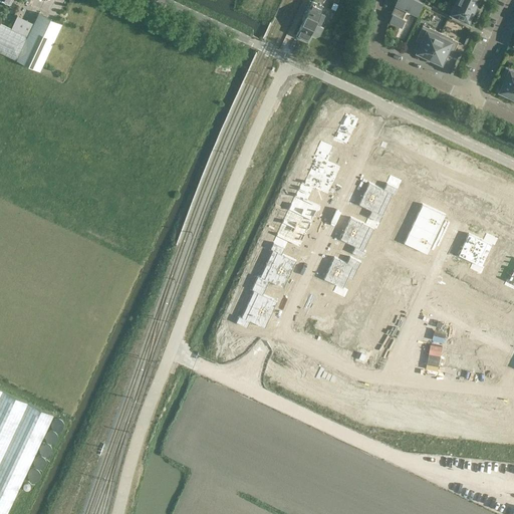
[(422,2),(417,0),(397,0),(391,14),(402,19),(407,9),(417,13),(422,2)]
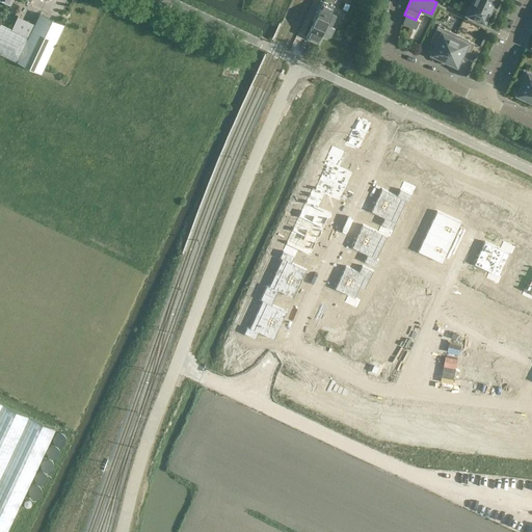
[(489,10),(494,1),(491,0),(473,0),(472,3),(489,10)]
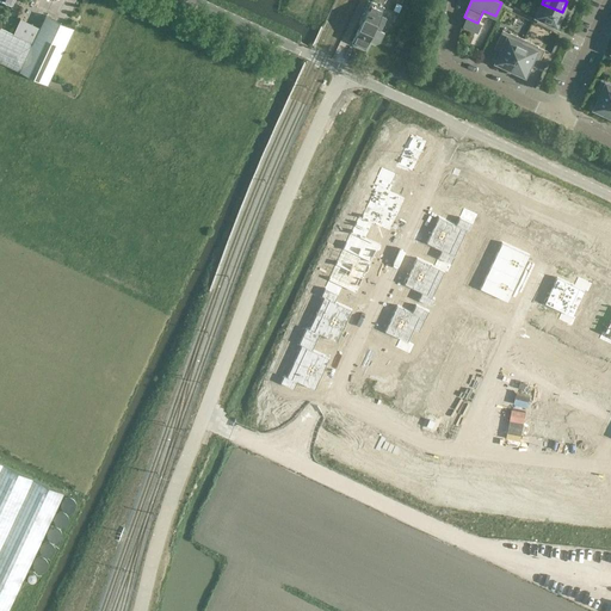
[(371,1),(362,22),(375,28),(381,30),(387,18),(381,14),(384,7),(371,1)]
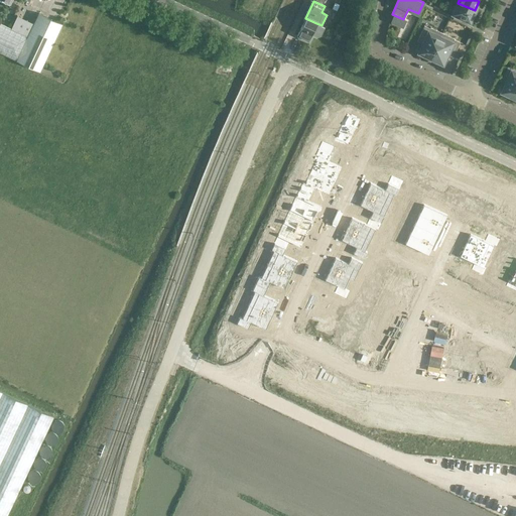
[(470,21),(475,10),(458,3),(453,13),(470,21)]
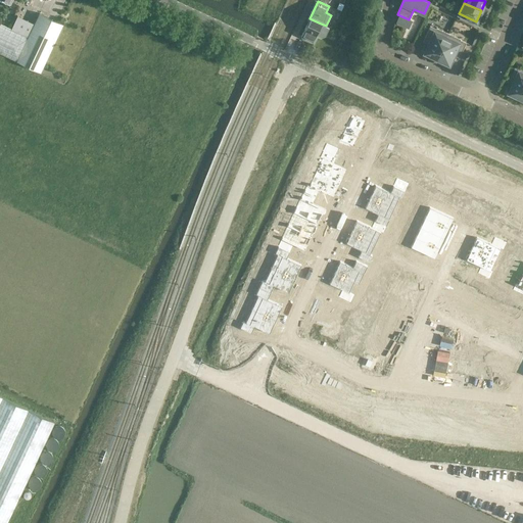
[(63,25),(39,13),(34,24),(28,37),(0,22),(0,52),(13,59),(16,60),(16,61),(41,73),(63,25)]
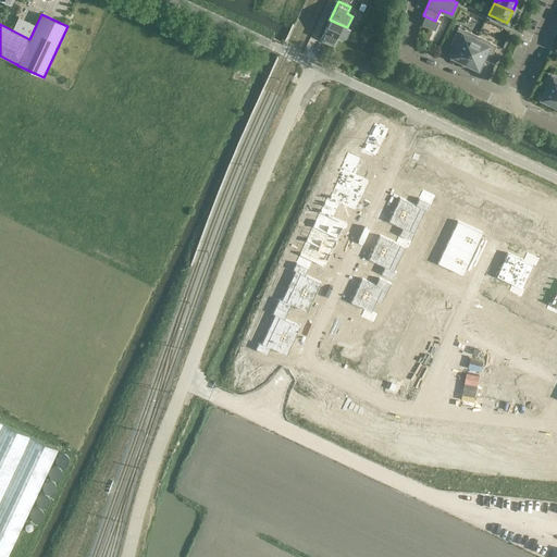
[(12,31),(29,39),(36,25),(19,16),(12,31)]
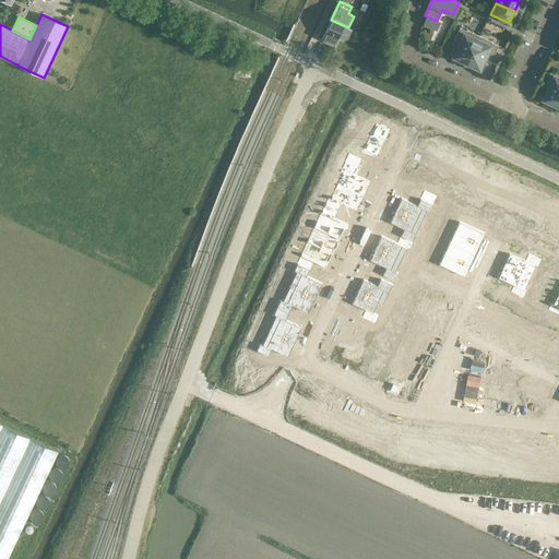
[(331,20),(322,38),(334,45),(337,37),(343,40),(347,38),(352,30),(348,27),(343,25),(331,20)]
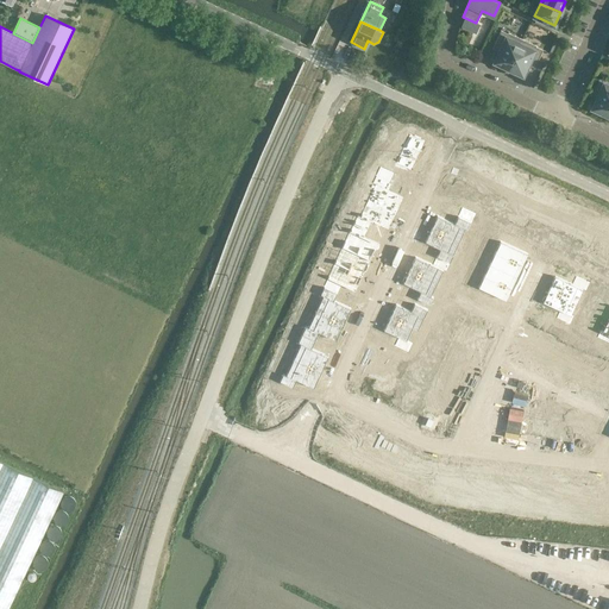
[(508,68),(522,38),(508,32),(508,33),(501,30),(495,43),(501,46),(495,61),(508,68)]
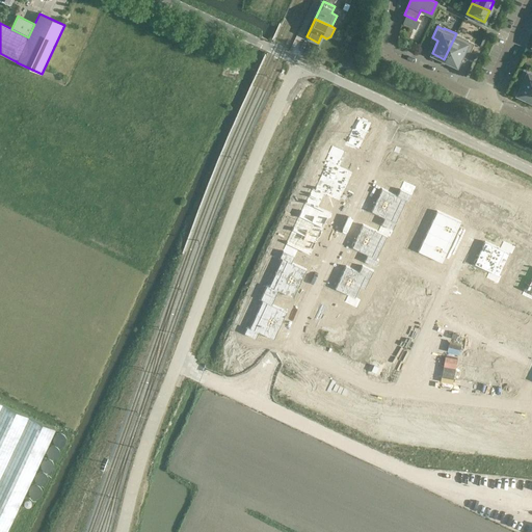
[(469,40),(456,33),(444,59),(456,64),(462,52),(469,55),(474,43),(468,41),(469,40)]
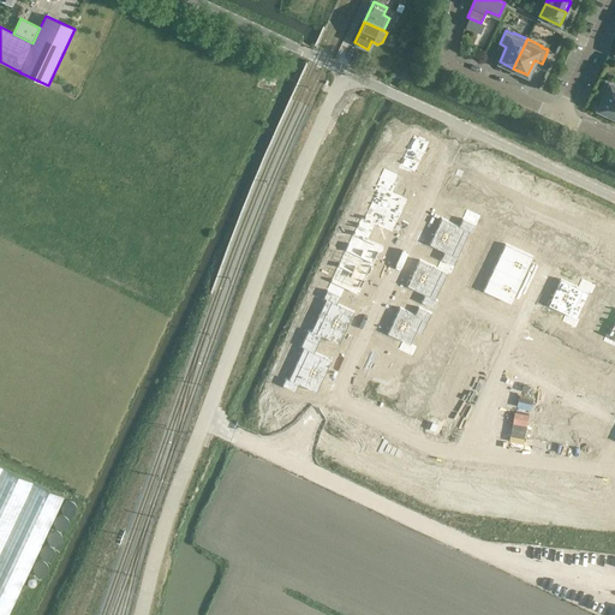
[(614,115),(614,112),(614,79),(613,81),(607,77),(599,90),(607,94),(599,108),(614,115)]
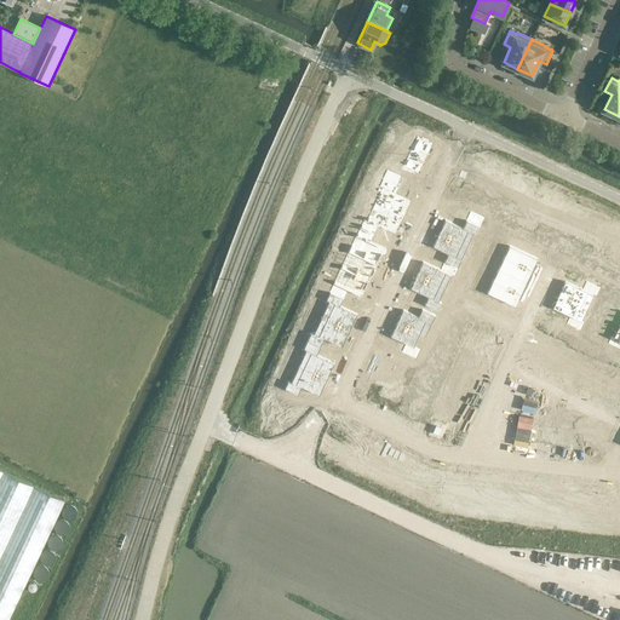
[(417,136),(402,166),(418,173),(432,143),(417,136)]
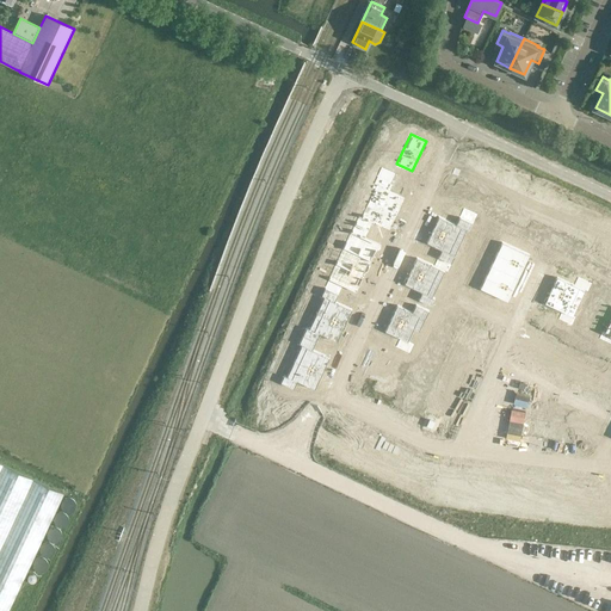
[(468,159),(454,189),(469,196),(483,166),(468,159)]
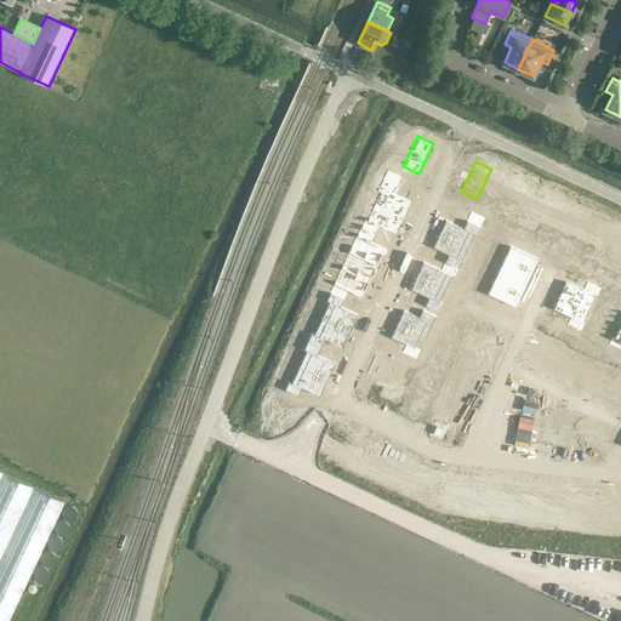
[(387,170),(383,178),(398,184),(402,176),(387,170)]
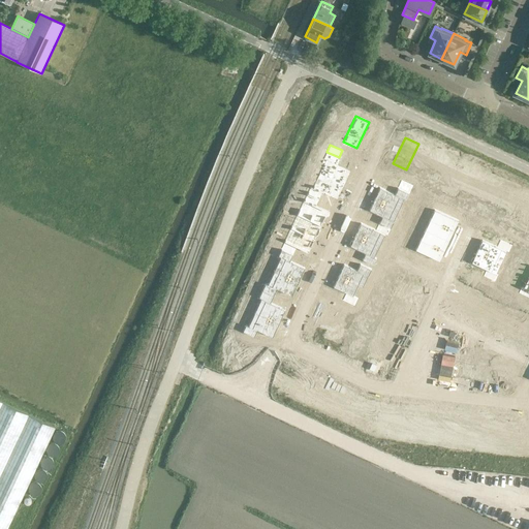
[(327,152),(323,159),(330,162),(323,176),(344,185),(350,172),(336,164),(339,157),(327,152)]
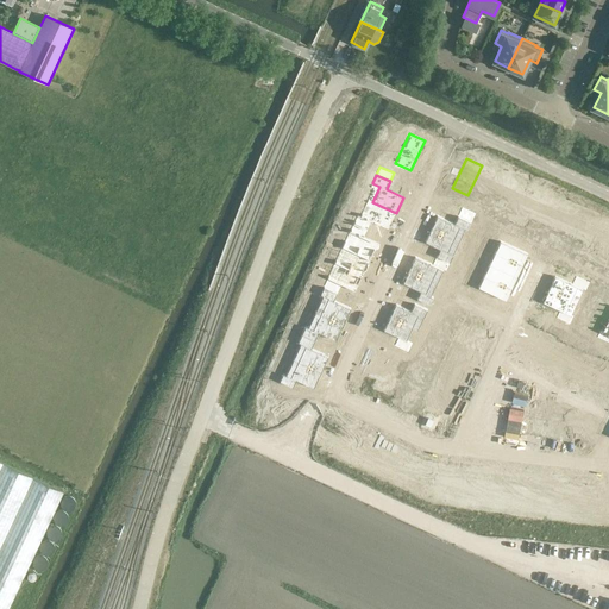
[(358,214),(353,223),(368,230),(371,221),(388,230),(396,213),(372,202),(365,218),(358,214)]
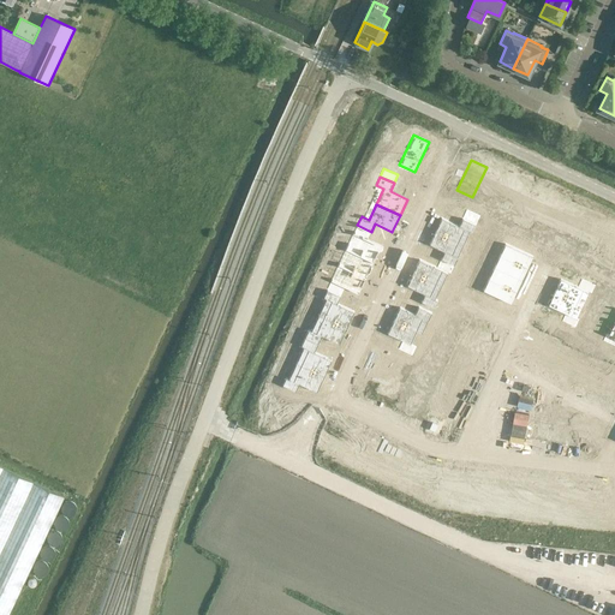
[(467,209),(464,216),(478,224),(482,215),(467,209)]
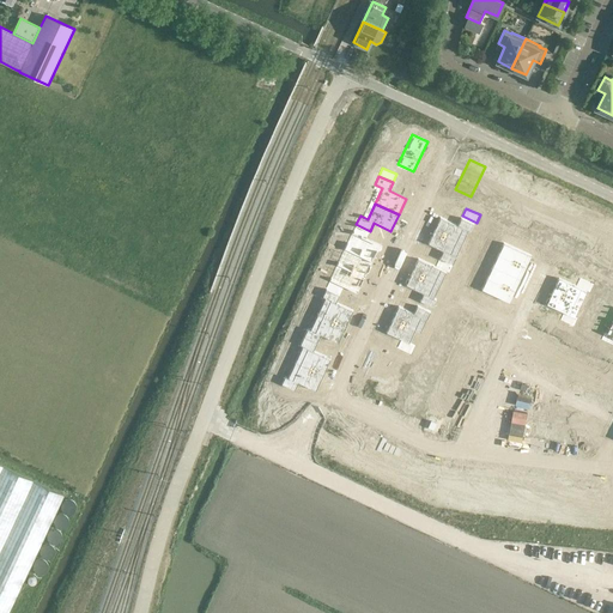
[(439,217),(434,230),(457,241),(462,228),(471,231),(474,223),(461,217),(457,224),(439,217)]
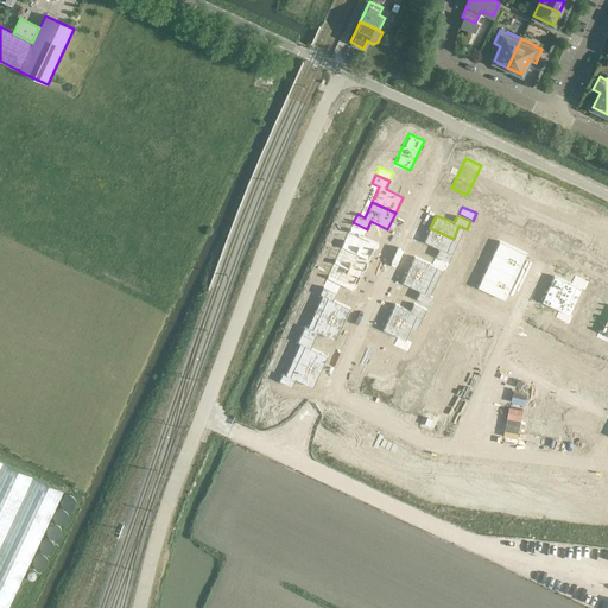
[(354,233),(347,248),(369,259),(378,242),(363,236),(367,229),(353,222),(349,230),(354,233)]
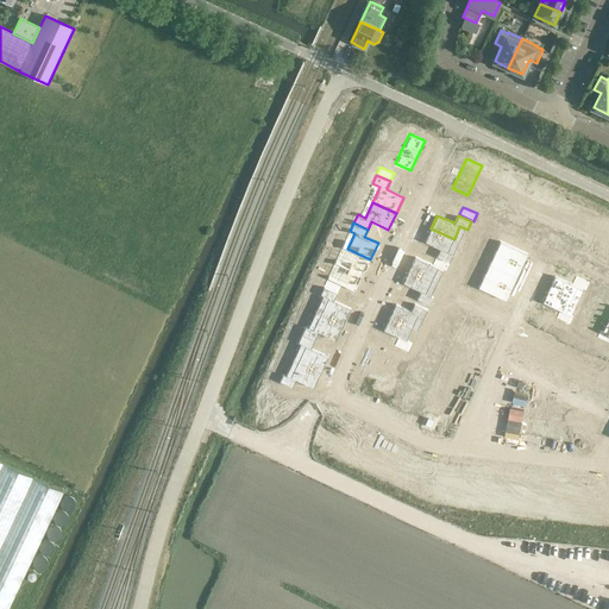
[(509,226),(503,239),(512,244),(518,230),(509,226)]
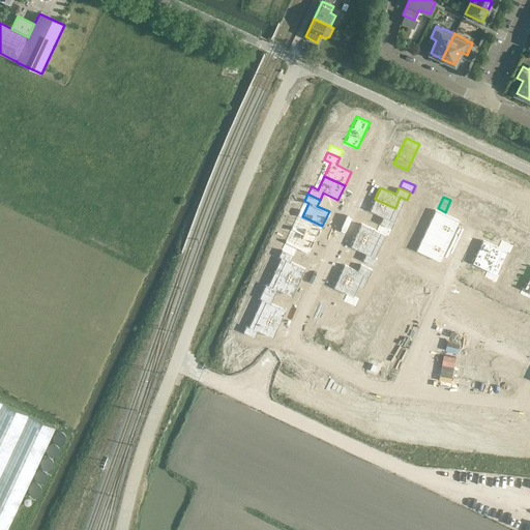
[(375,199),(370,211),(383,216),(380,224),(391,229),(394,222),(390,219),(395,208),(375,199)]
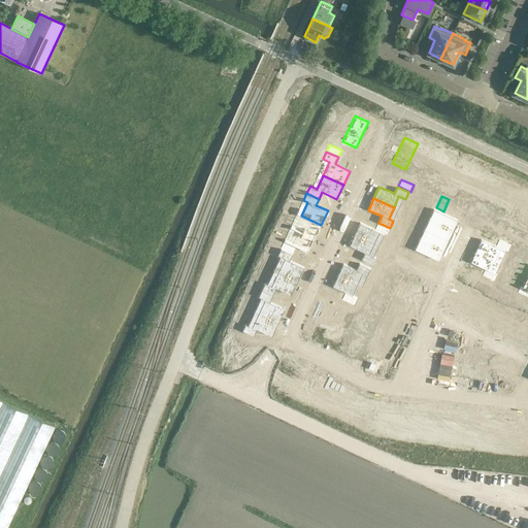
[(433,207),(428,219),(453,230),(458,220),(433,207)]
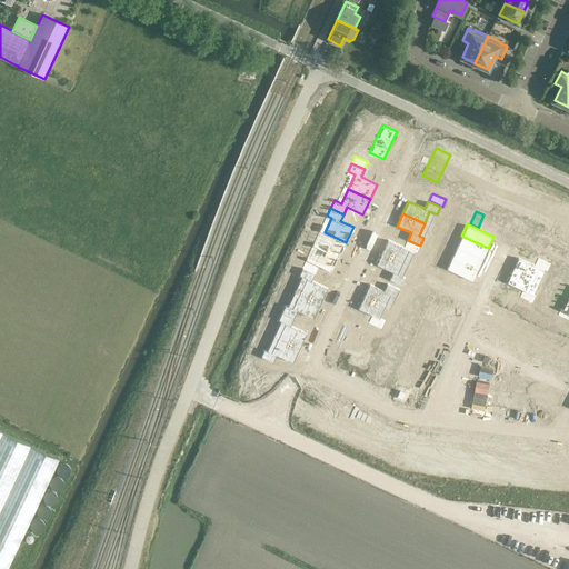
[(325,232),(318,247),(339,257),(346,242),(325,232)]
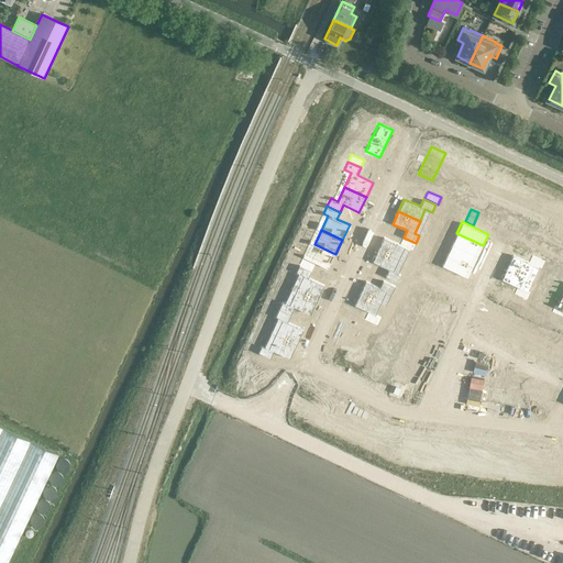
[(456,233),(452,243),(478,256),(483,245),(456,233)]
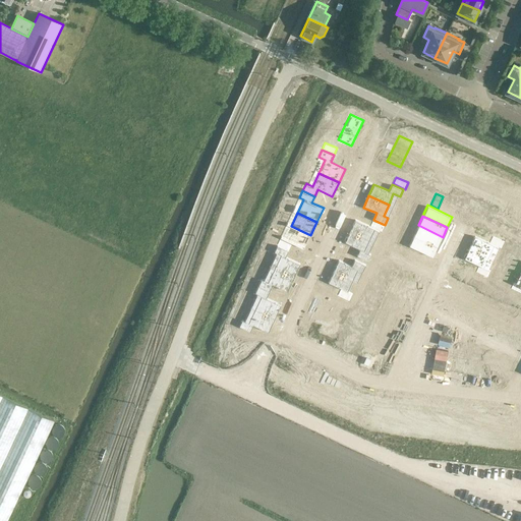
[(355,219),(350,231),(369,240),(374,229),(382,232),(385,225),(373,220),(370,226),(355,219)]
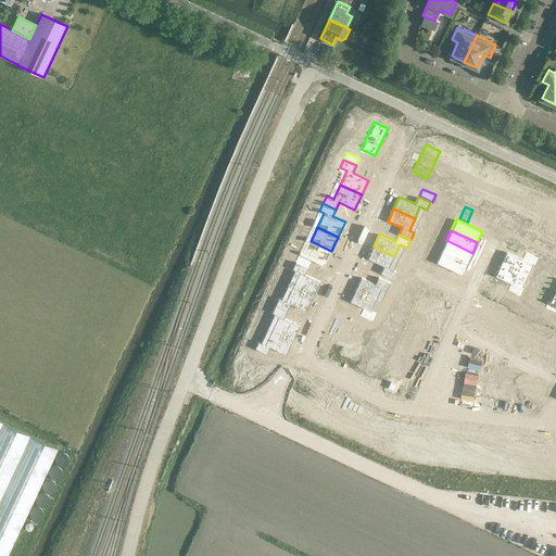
[(446,240),(441,251),(467,263),(472,253),(446,240)]
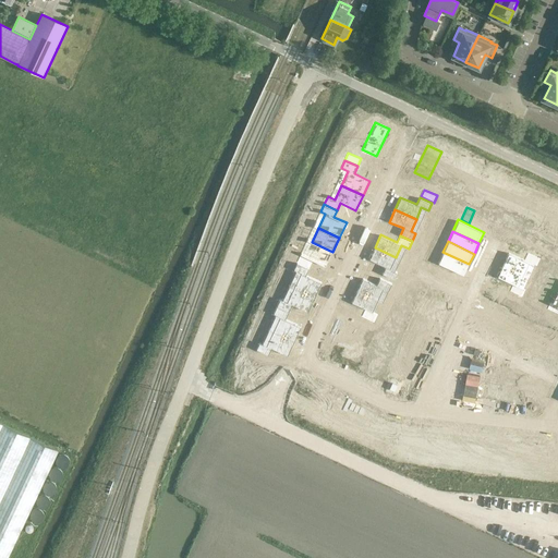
[(301,255),(296,262),(310,268),(313,262),(326,267),(332,252),(312,242),(304,256),(301,255)]
